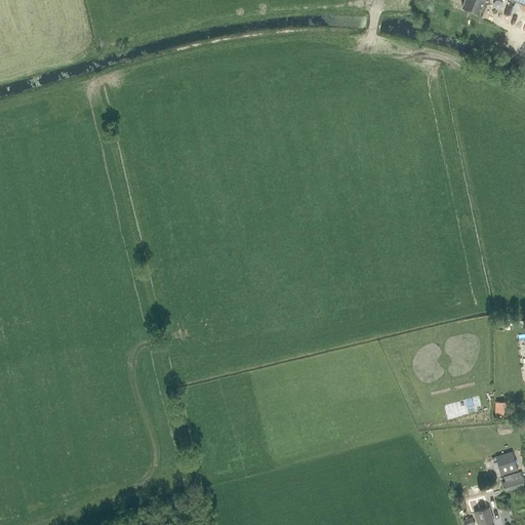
[(487,2),(487,0),(465,0),(462,6),(480,13),(484,0),(487,2)]
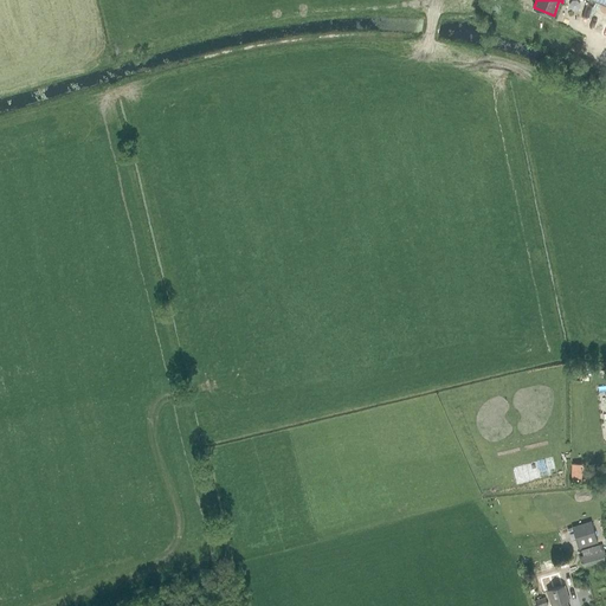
[(604,33),(605,26),(605,11),(590,5),(582,25),(604,33)]
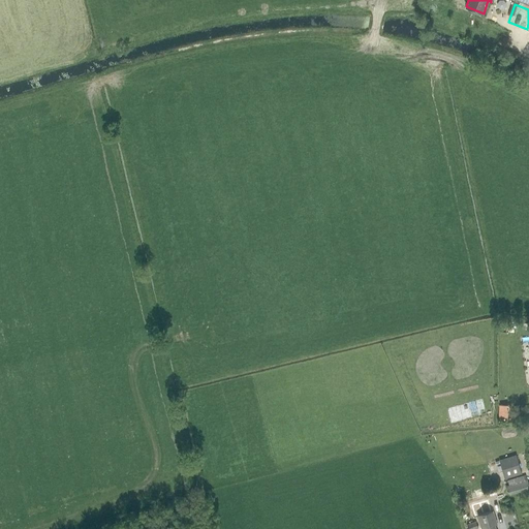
[(500,405),(499,416),(508,416),(508,405),(500,405)]
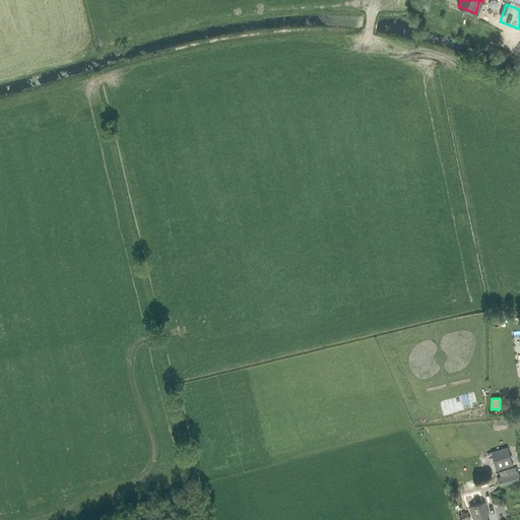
[(508,447),(492,452),(495,463),(497,469),(513,464),(511,458),(508,447)]
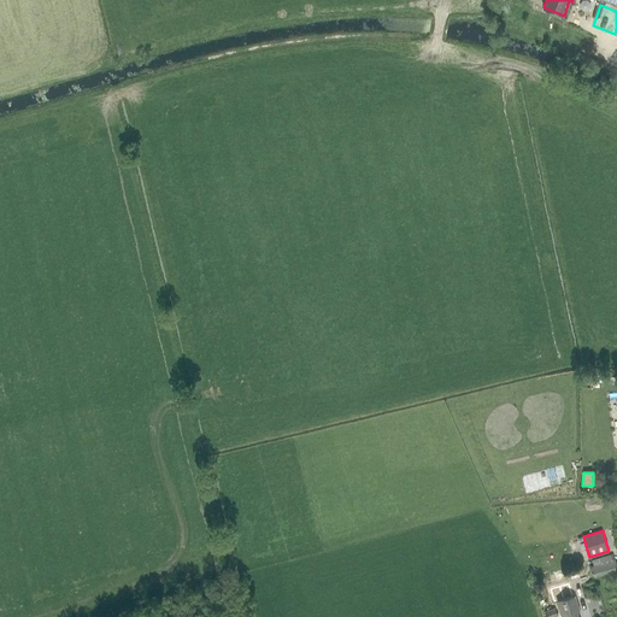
[(612,559),(611,554),(593,560),(594,565),(591,566),(594,577),(616,569),(616,564),(615,558),(612,559)]
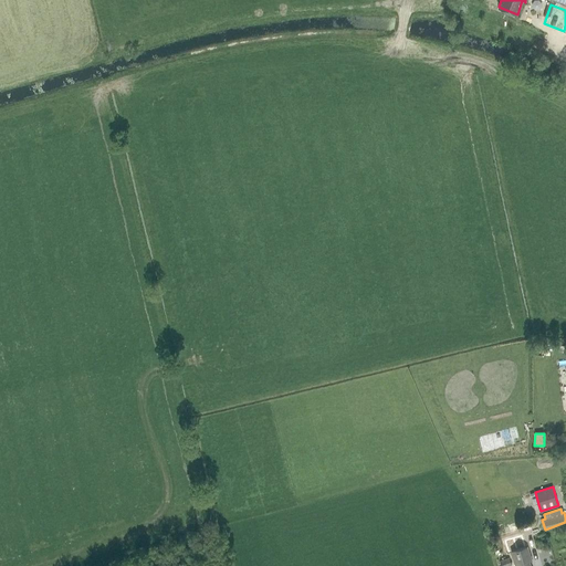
[(531,565),(528,559),(531,558),(527,547),(511,553),(515,565),(531,565)]
